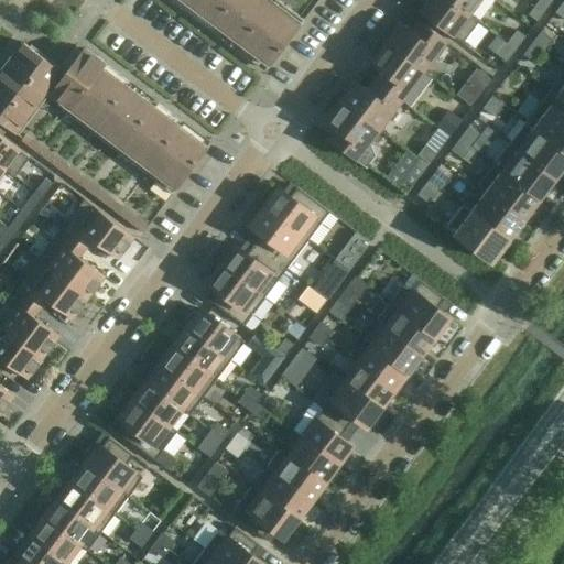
[(174,0),(267,69),(304,21),(277,0),(174,0)]
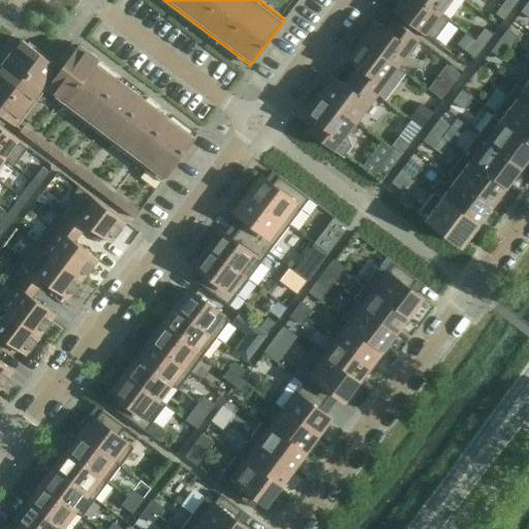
[(401,0),(394,10),(434,41),(449,21),(449,20),(440,12),(424,0),(401,0)]
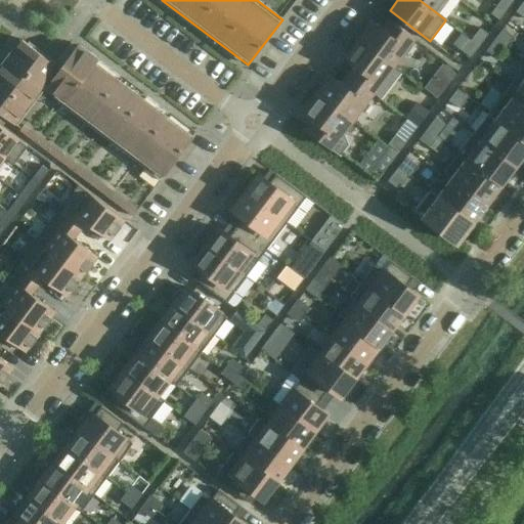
[(420,0),(436,12),(444,0),(420,0)]
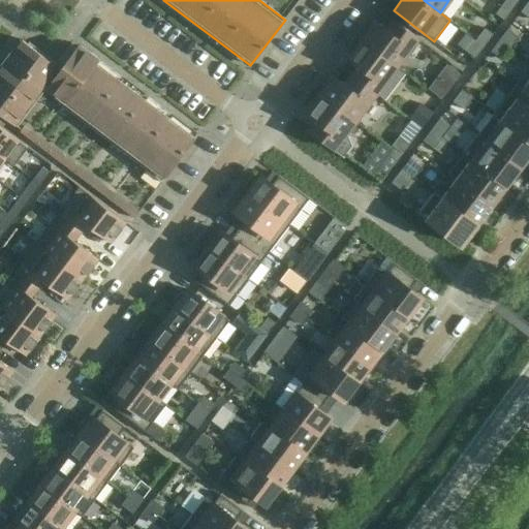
[(505,0),(504,2),(512,8),(519,0),(505,0)]
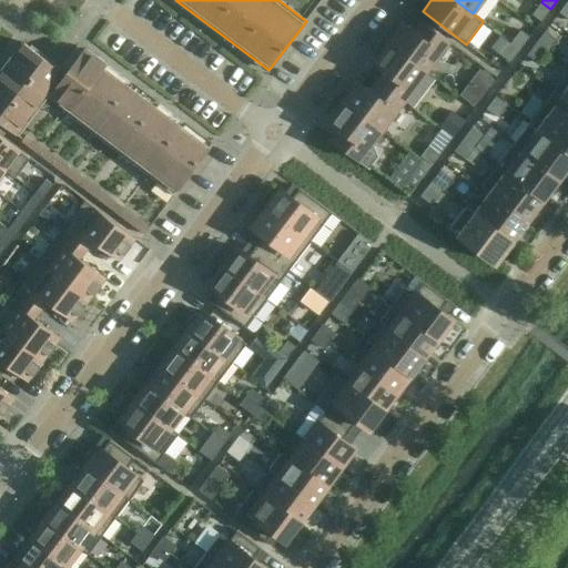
[(540,21),(550,9),(541,2),(533,14),(540,21)]
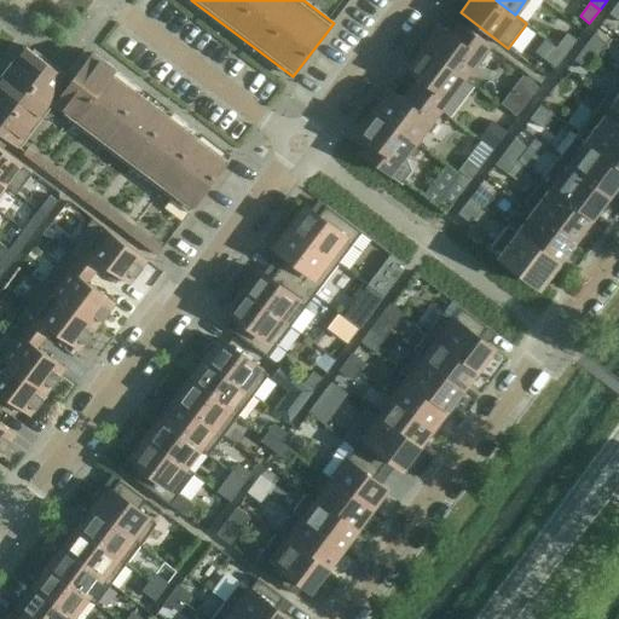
[(423,47),(463,79),(489,45),(460,24),(451,35),(439,27),(423,47)]
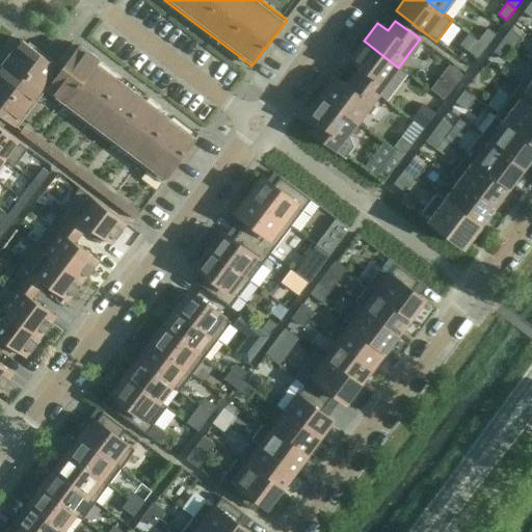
[(478,41),(486,47),(496,34),(487,29),(478,41)]
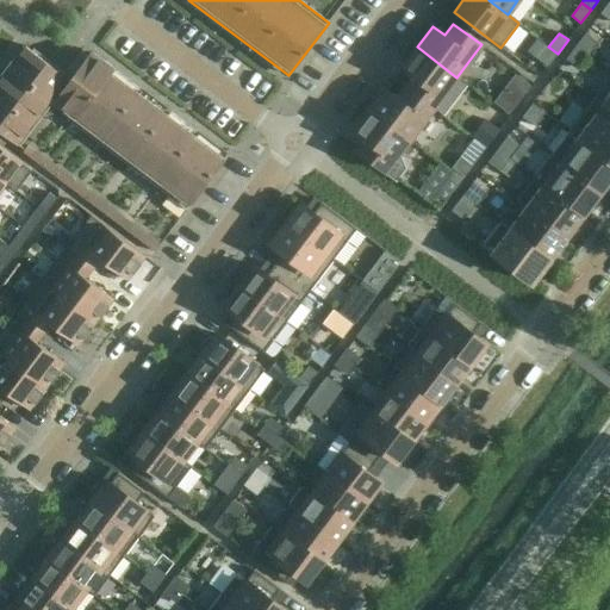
[(576,47),(587,56),(598,43),(585,33),(576,47)]
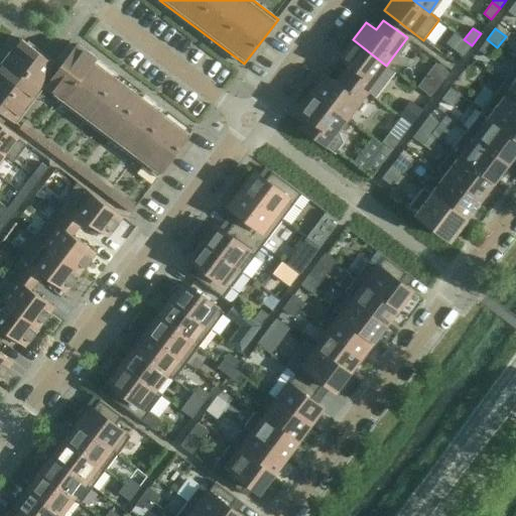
[(46,80),(56,66),(21,39),(11,53),(46,80)]
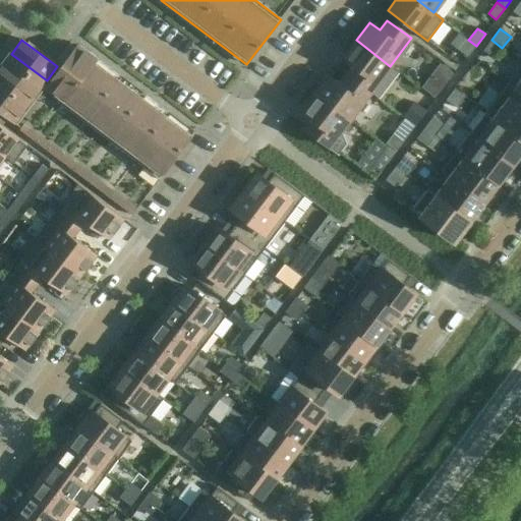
[(369,93),(390,66),(356,40),(343,58),(353,66),(347,75),(369,93)]
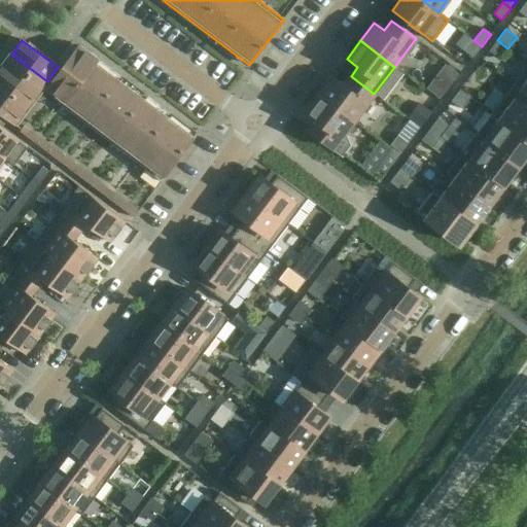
[(473,58),(482,46),(473,40),(465,51),(473,58)]
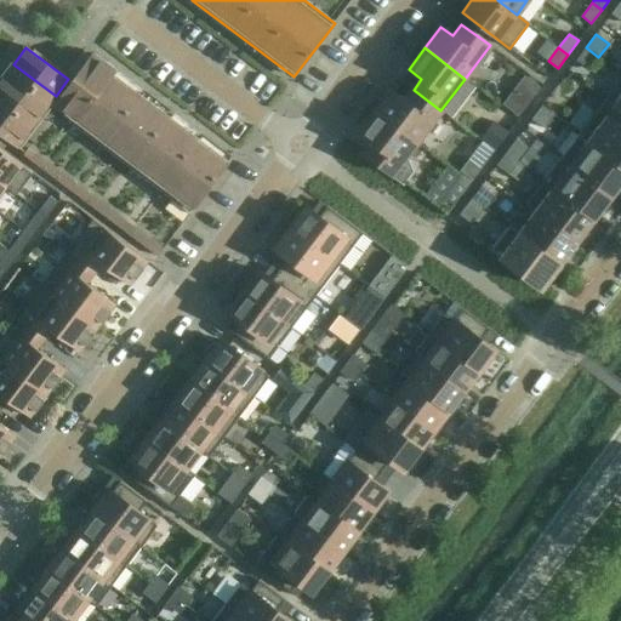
[(588,70),(598,57),(586,47),(576,61),(588,70)]
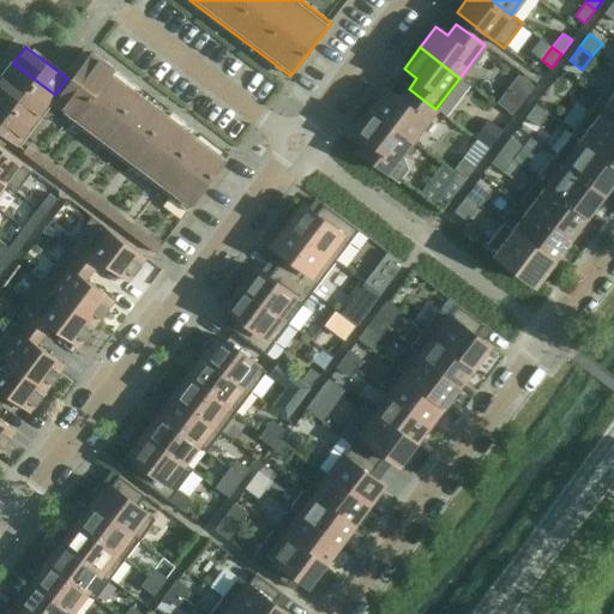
[(55,95),(52,100),(76,118),(72,124),(188,211),(229,157),(90,53),(70,80),(67,78),(55,95)]
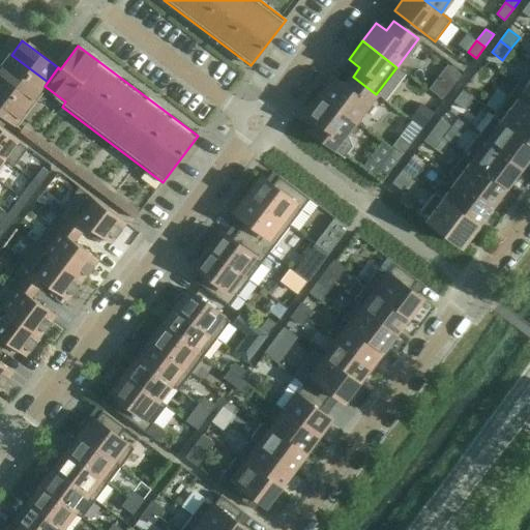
[(36,96),(45,86),(48,82),(11,55),(0,69),(36,96)]
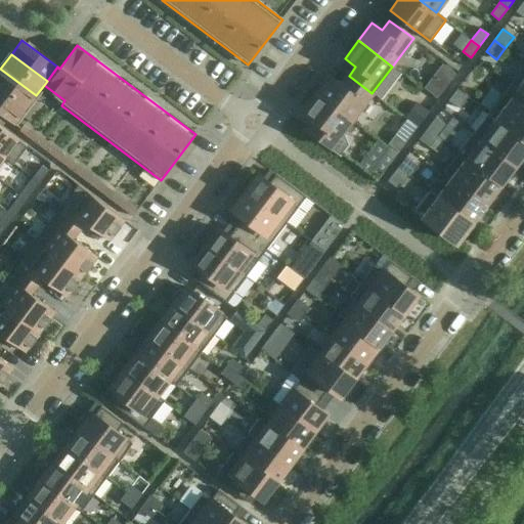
[(0,90),(26,110),(36,95),(0,69),(0,68),(0,90)]
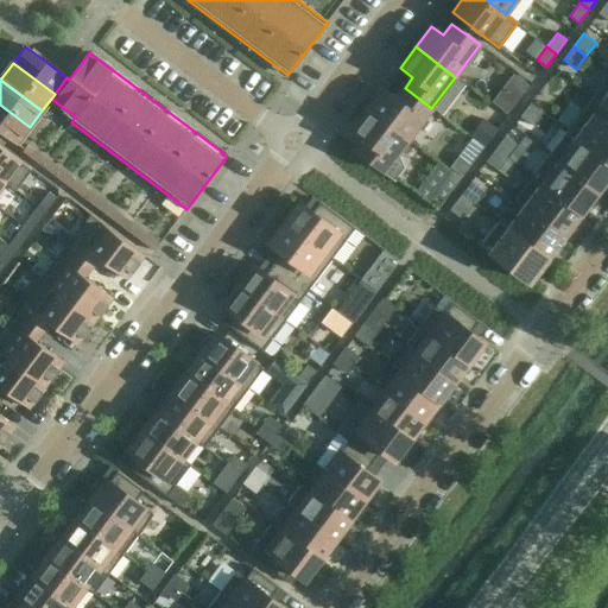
[(407,140),(431,108),(405,88),(397,99),(384,89),(368,109),(407,140)]
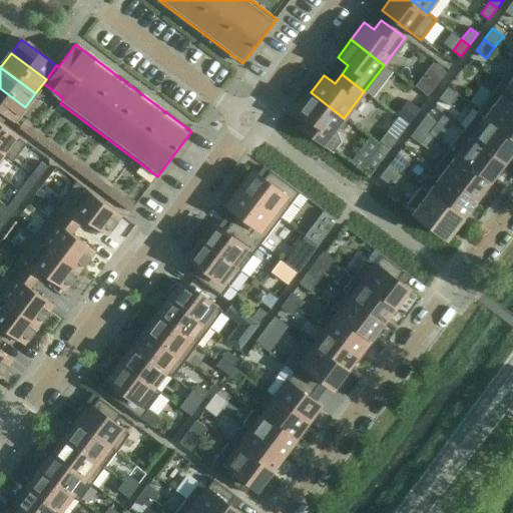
[(424,74),(415,86),(428,96),(437,84),(424,74)]
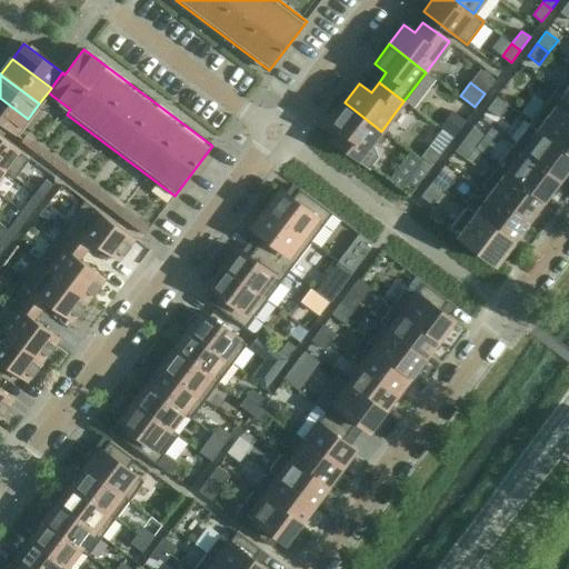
[(568,101),(565,99),(566,98),(555,90),(529,123),(568,152),(568,101)]
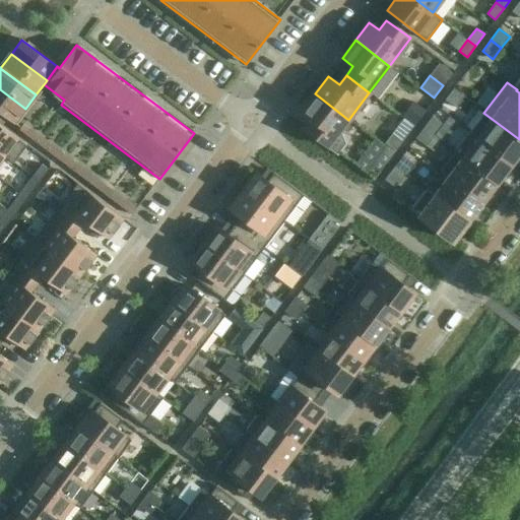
[(456,108),(464,96),(454,88),(445,101),(456,108)]
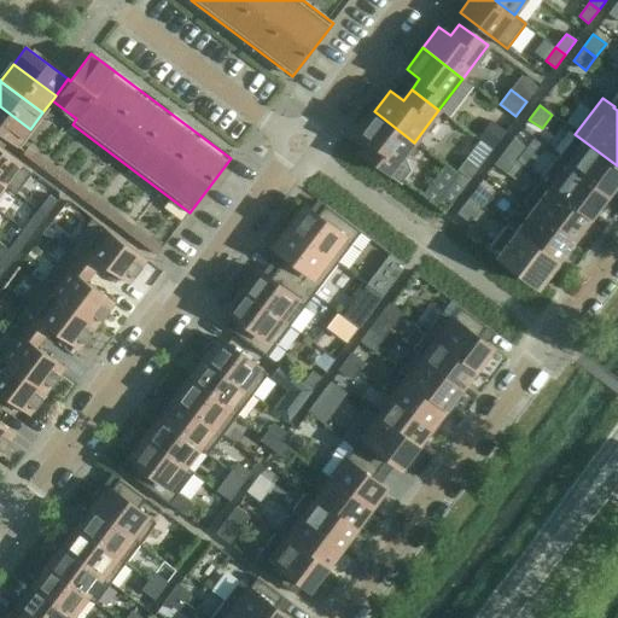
[(0,133),(17,146),(30,129),(0,106),(0,133)]
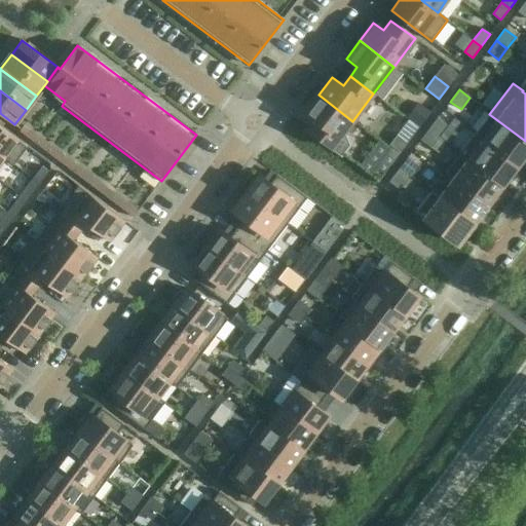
[(344,132),(352,121),(318,95),(305,113),(314,121),(307,130),(341,156),(350,145),(344,132)]
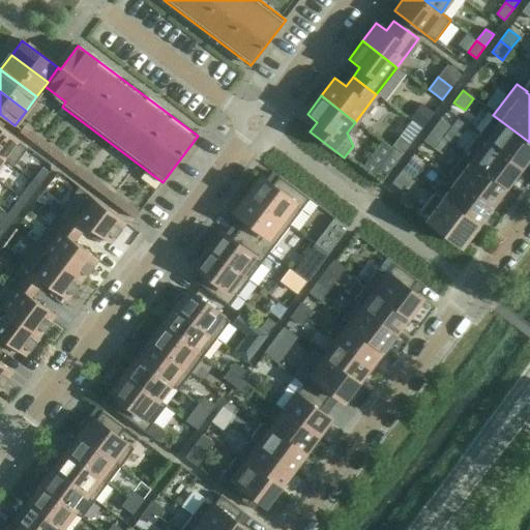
[(421,102),(409,119),(411,121),(422,129),(434,113),(435,113),(421,102)]
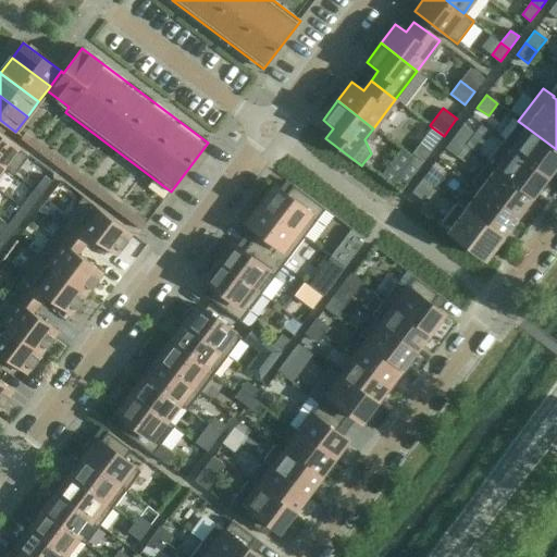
[(556,149),(518,121),(504,140),(548,174),(556,161),(556,149)]
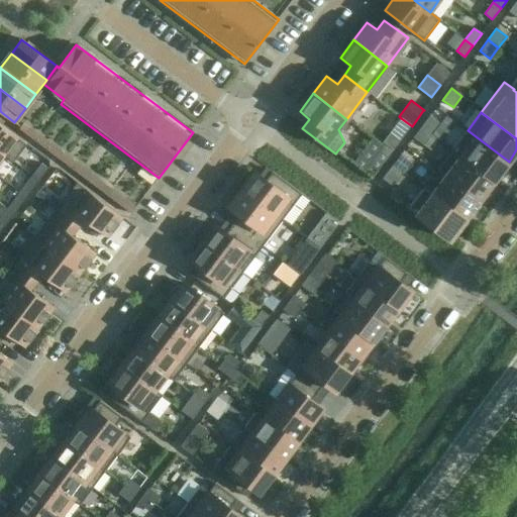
[(430,116),(422,127),(425,129),(432,134),(440,123),(430,116)]
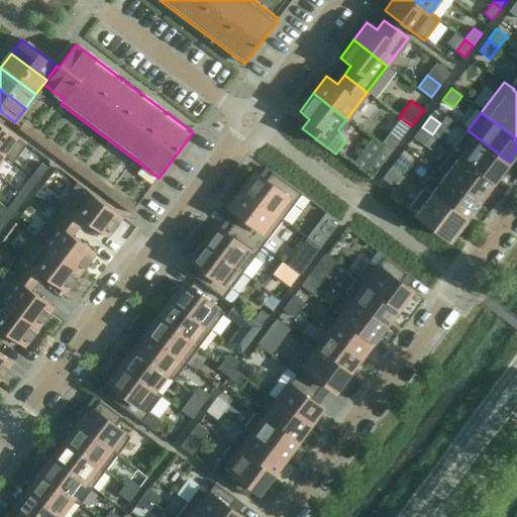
[(131,214),(135,208),(23,123),(19,129),(131,214)]
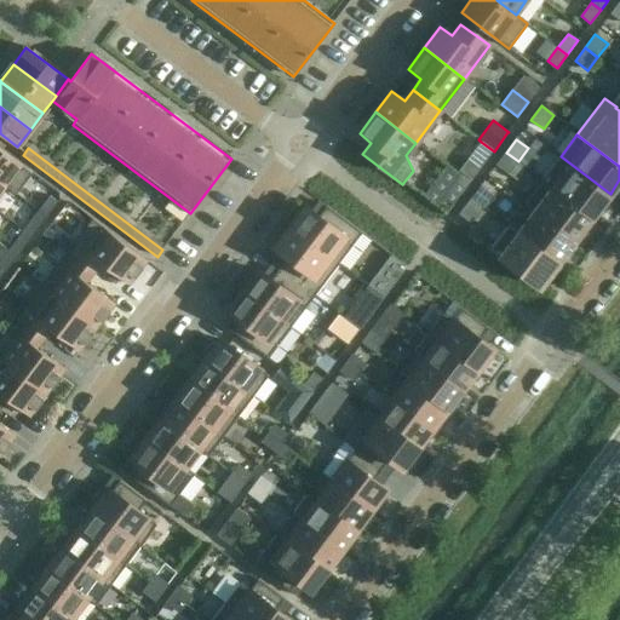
[(0,182),(6,188),(16,194),(18,191),(32,173),(22,166),(0,149),(0,182)]
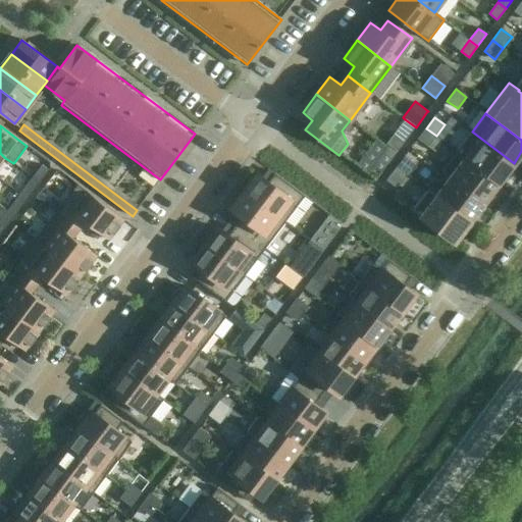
[(428,147),(436,136),(426,128),(417,139),(428,147)]
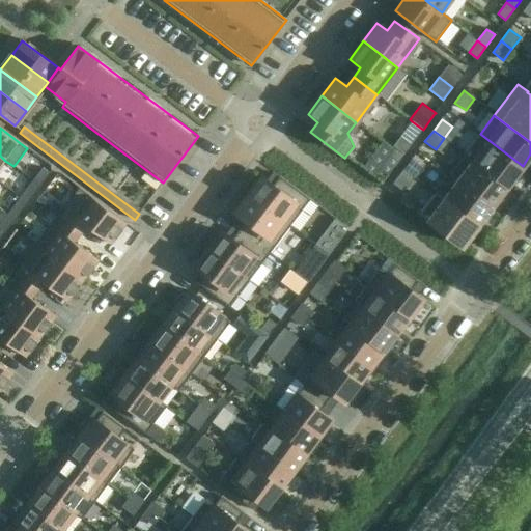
[(479,134),(465,154),(507,186),(522,166),(523,166),(480,134),(479,134)]
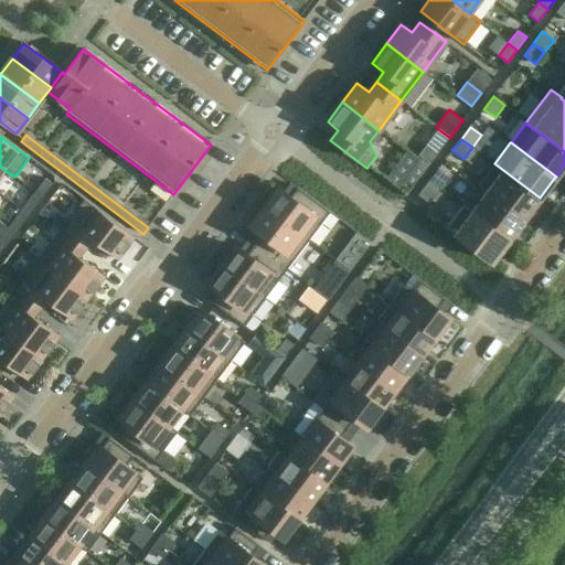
[(426,145),(417,156),(428,164),(437,153),(426,145)]
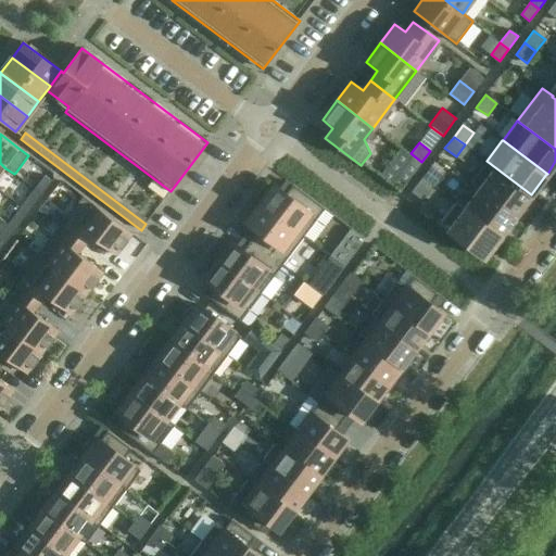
[(392,185),(390,187),(399,194),(412,177),(421,164),(413,158),(413,159),(392,185)]
